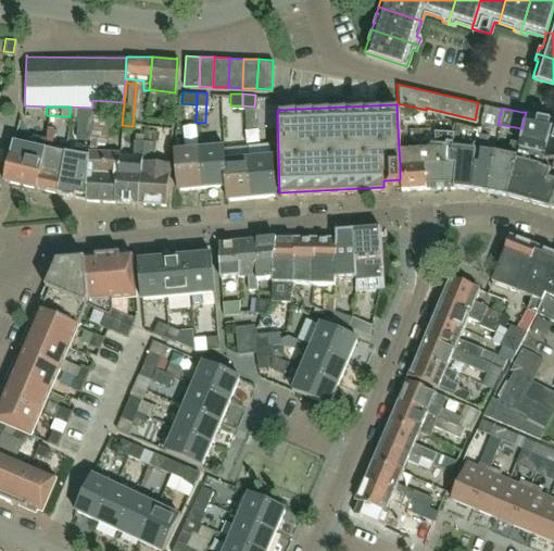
[(518,145),(545,152),(553,119),(526,113),(519,140),(518,145)]
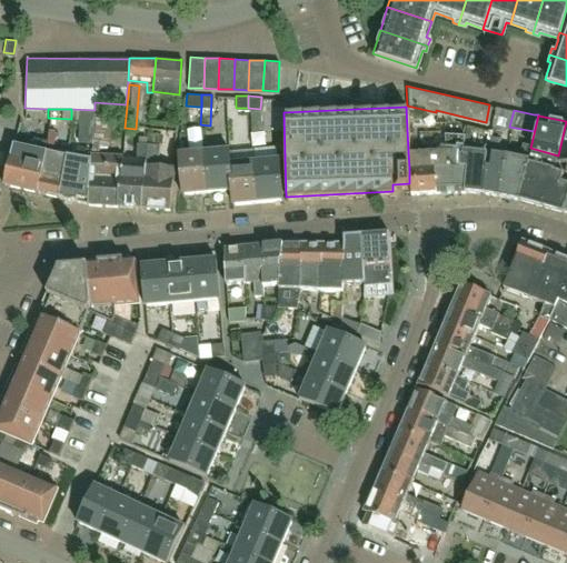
[(464,189),(461,156),(464,144),(463,143),(463,136),(465,137),(466,122),(459,122),(459,133),(445,132),(445,144),(446,144),(446,147),(447,168),(434,168),(435,190),(464,189)]
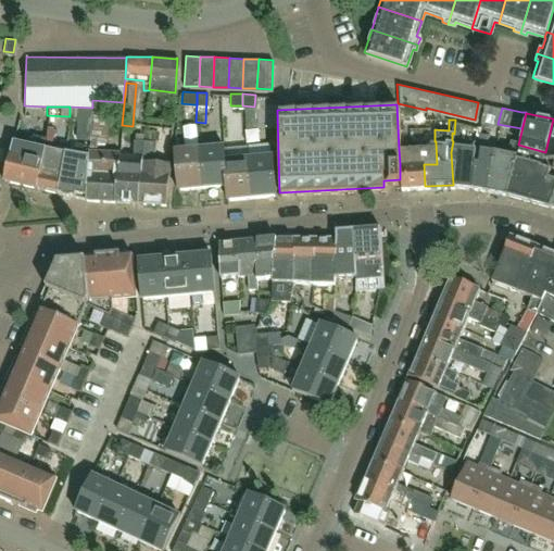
[(553,125),(545,152),(542,164),(551,166),(551,167),(549,175),(553,177),(553,125)]
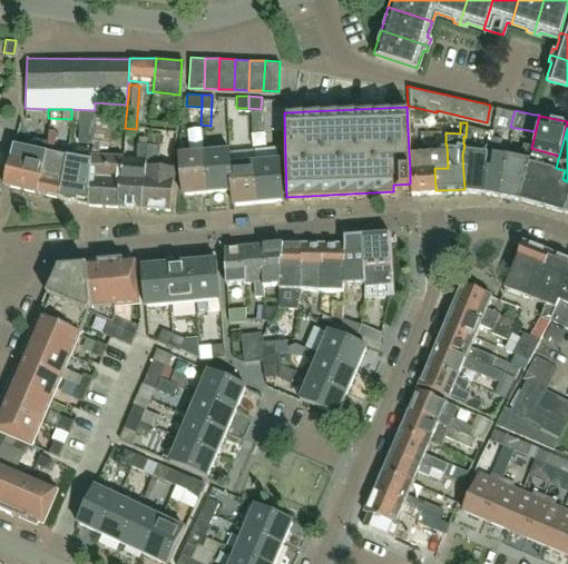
[(498,194),(506,155),(505,154),(498,151),(500,137),(490,135),(489,144),(488,152),(491,152),(489,166),(486,166),(483,191),(498,194)]
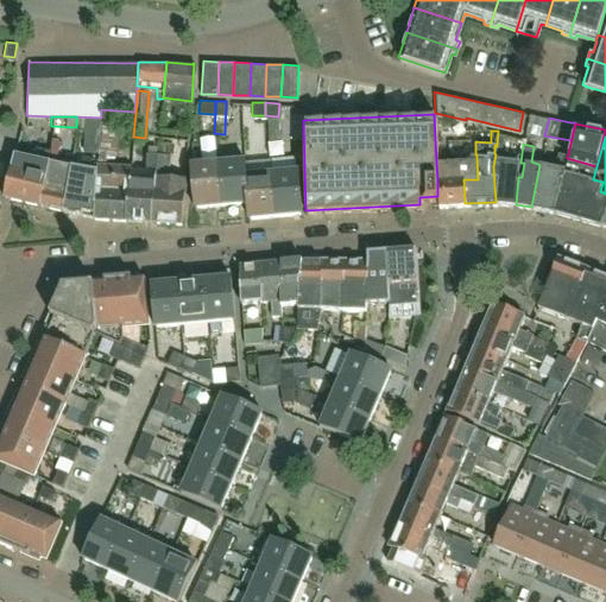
[(39,203),(46,170),(49,147),(36,145),(31,156),(13,152),(2,195),(39,203)]
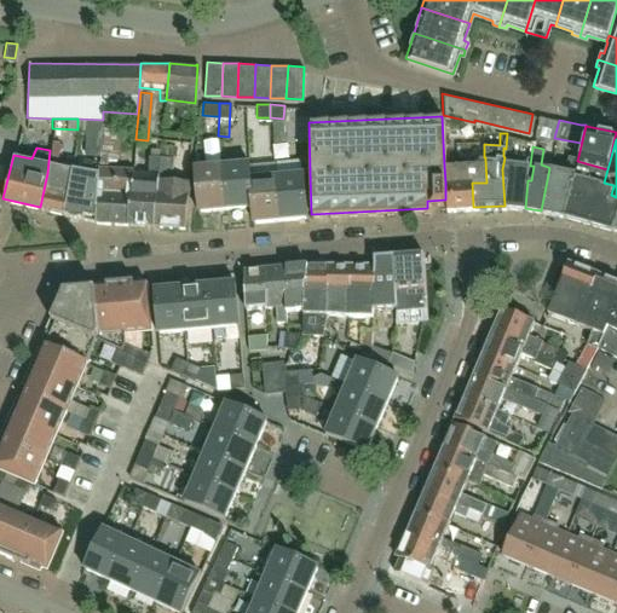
[(57,152),(50,150),(47,173),(40,207),(63,212),(73,165),(56,161),(57,152)]
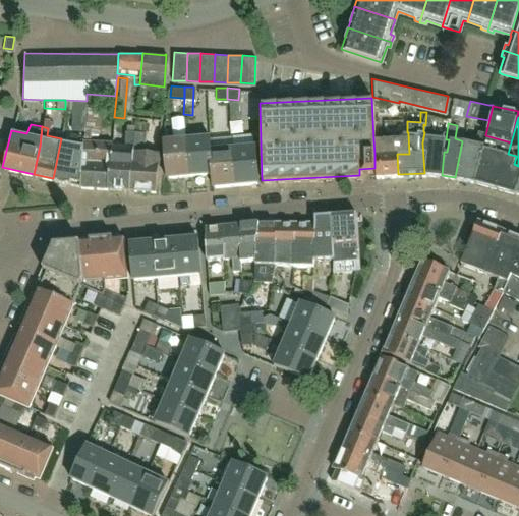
[(111,141),(90,139),(91,126),(83,126),(81,142),(78,184),(79,184),(106,186),(111,141)]
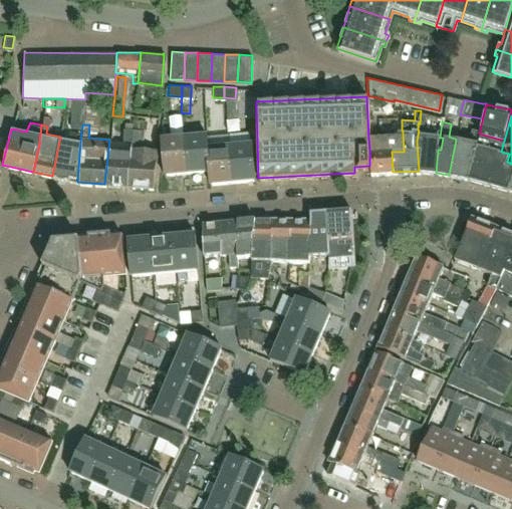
[(126,186),(133,128),(123,128),(122,141),(109,140),(104,184),(126,186)]
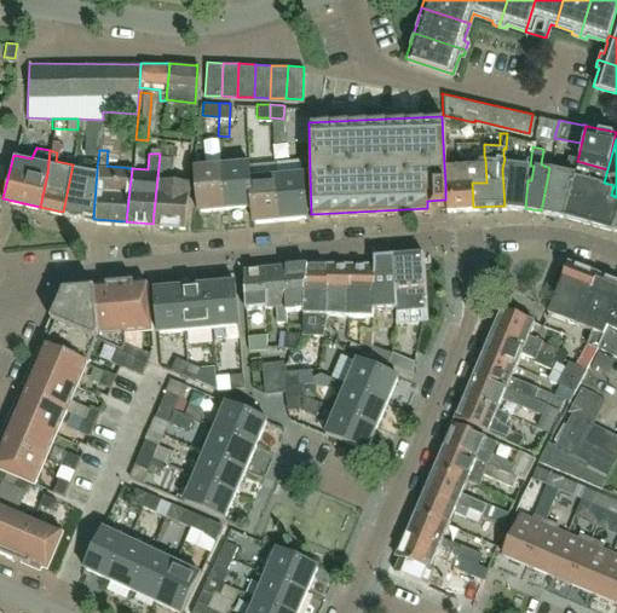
[(183,225),(188,180),(171,178),(173,155),(160,154),(153,224),(183,225)]
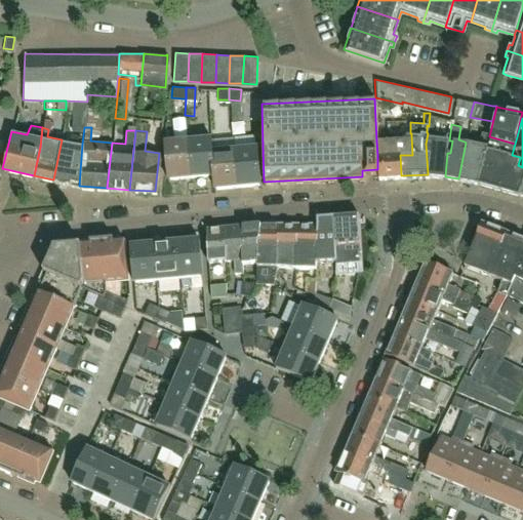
[(458,178),(477,182),(489,136),(490,132),(482,130),(478,143),(467,141),(466,143),(458,178)]
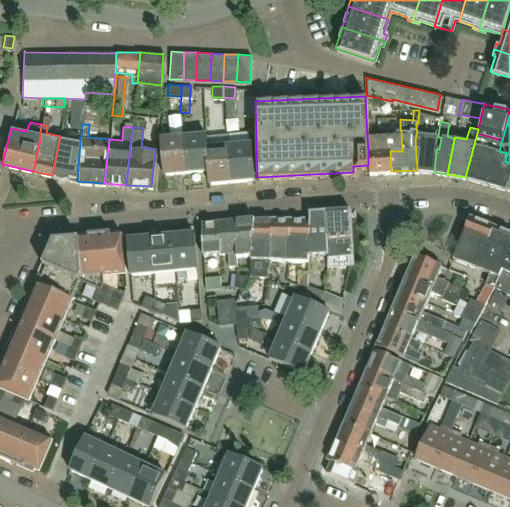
[(436,149),(439,149),(441,137),(438,137),(439,129),(430,128),(428,135),(421,133),(422,130),(417,130),(415,140),(417,170),(420,170),(434,172),(436,149)]
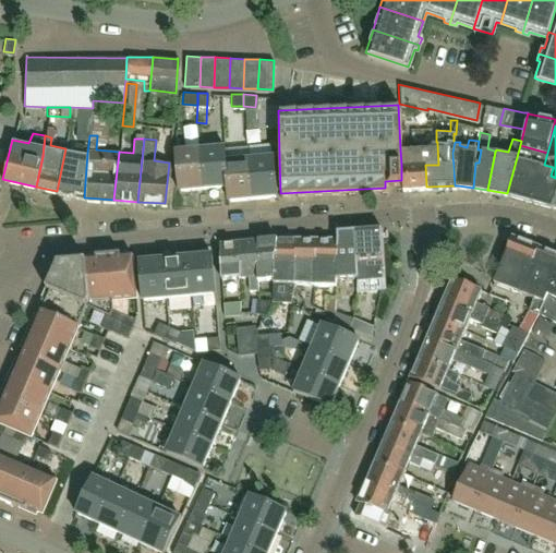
[(437,144),(437,142),(436,142),(431,142),(431,147),(401,148),(402,188),(426,187),(425,165),(438,165),(437,144)]
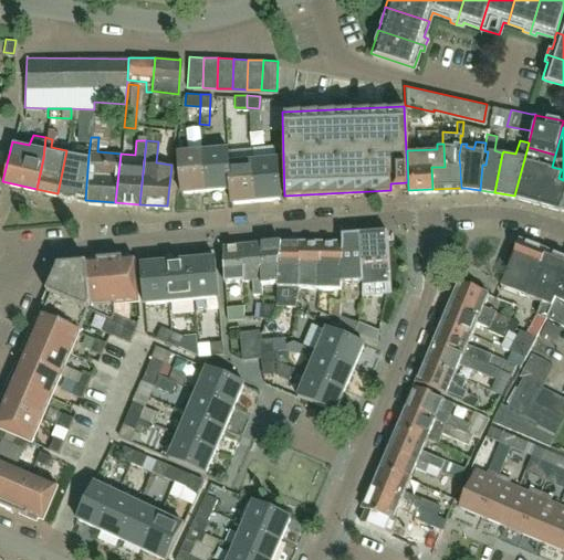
[(229,201),(254,199),(251,159),(228,161),(227,146),(226,147),(229,187),(228,188),(229,201)]
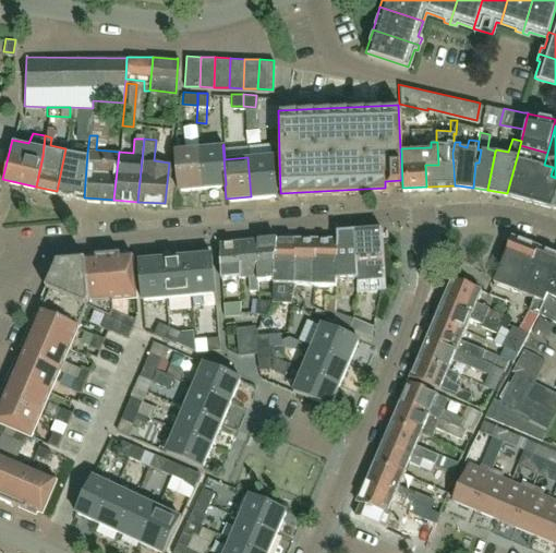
[(202,187),(225,185),(226,184),(222,145),(198,146),(202,187)]
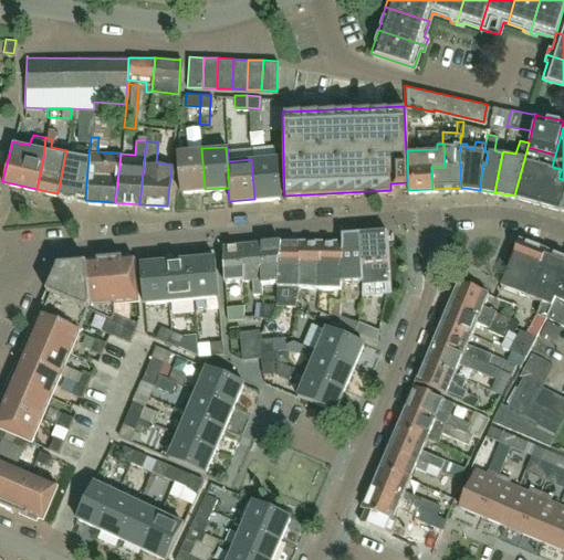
[(563,180),(559,178),(561,170),(551,167),(555,155),(528,147),(514,196),(541,202),(560,209),(563,193),(563,180)]
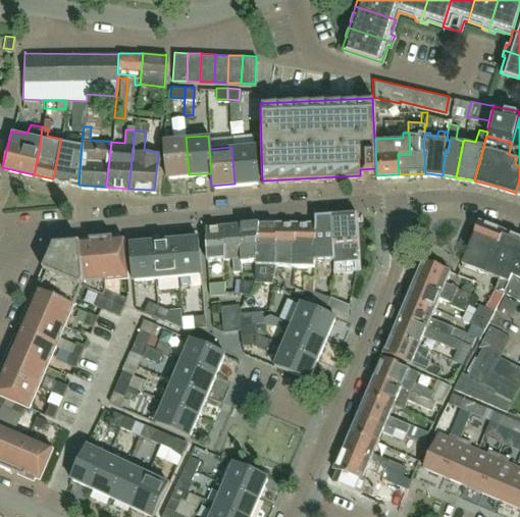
[(165,176),(189,174),(186,137),(162,139),(165,176)]
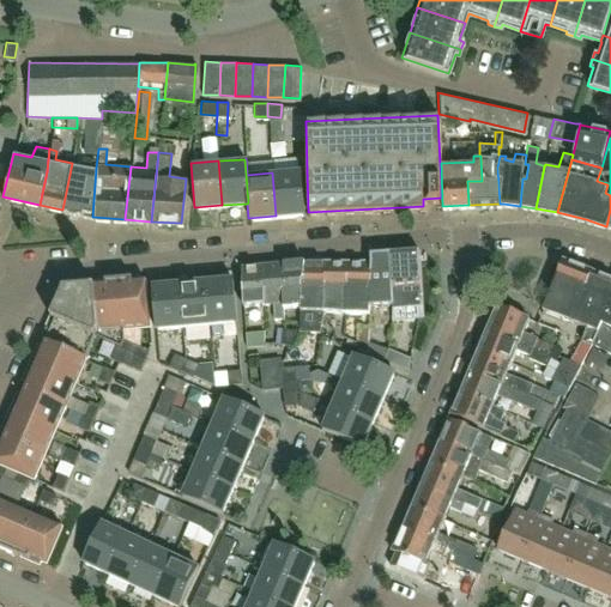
[(92,217),(96,168),(72,163),(62,210),(92,217)]
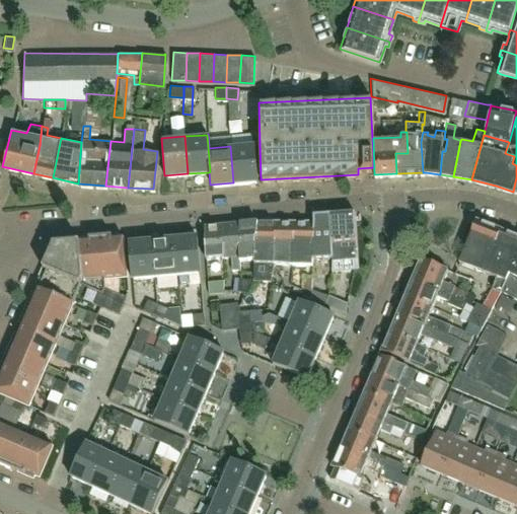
[(256,180),(252,144),(230,146),(233,182),(256,180)]
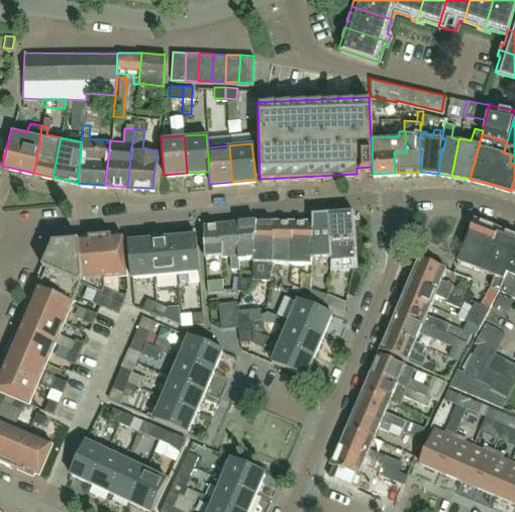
[(351,265),(356,264),(355,261),(353,220),(352,210),(327,212),(328,254),(328,267),(344,266),(344,265),(351,265)]
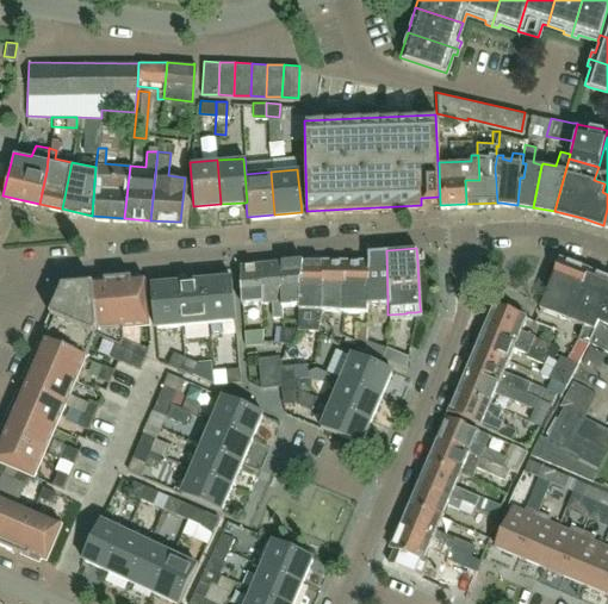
[(365,302),(379,302),(388,300),(386,250),(368,253),(368,259),(365,302)]
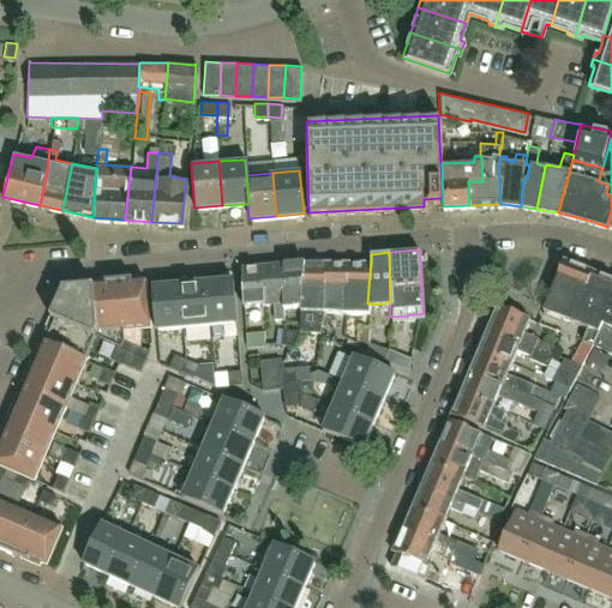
[(571,319),(592,269),(563,258),(543,308),(571,319)]
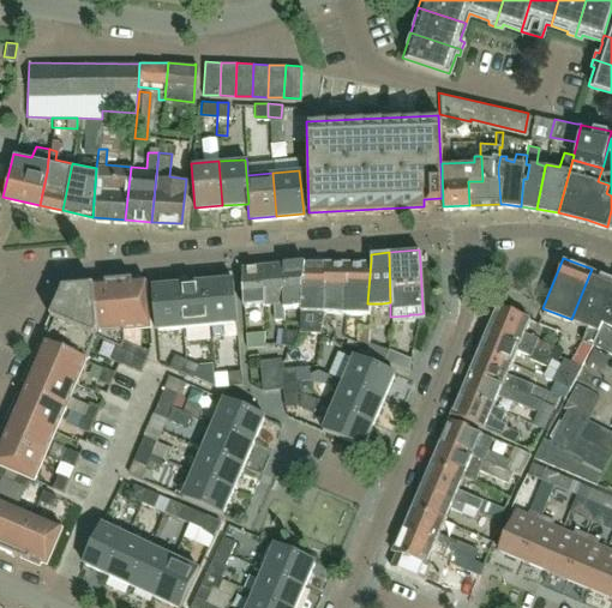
[(300,305),(303,259),(283,262),(283,306),(299,306),(300,305)]
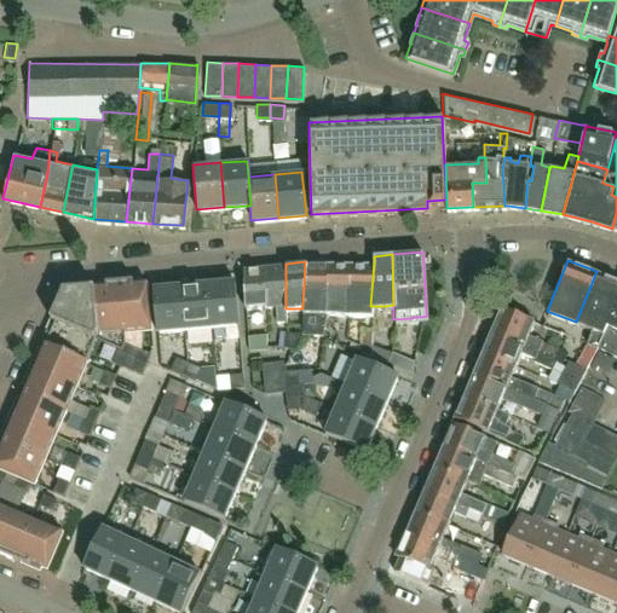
[(324,312),(329,261),(305,261),(303,307),(301,308),(300,331),(322,334),(324,311),(324,312)]
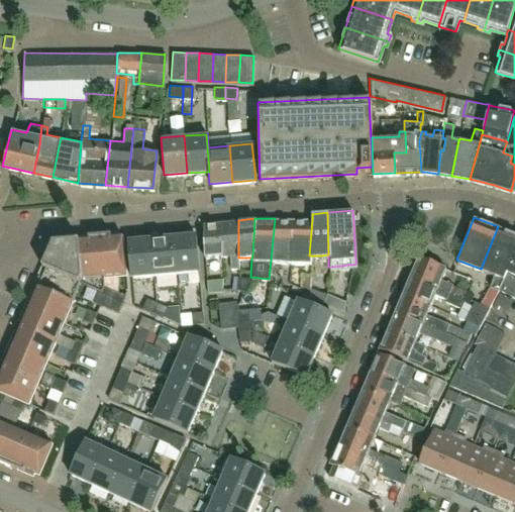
[(309,256),(312,219),(275,218),(271,261),(283,262),(309,262),(309,256)]
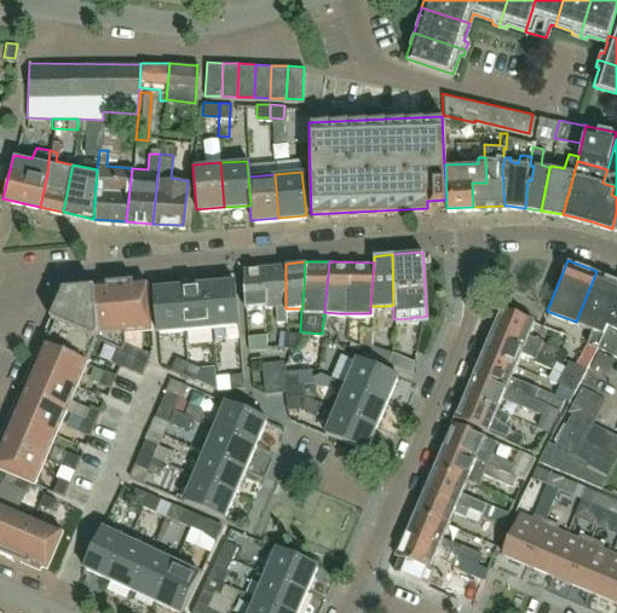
[(286,308),(286,264),(264,266),(269,305),(274,305),(275,319),(286,318),(286,308)]
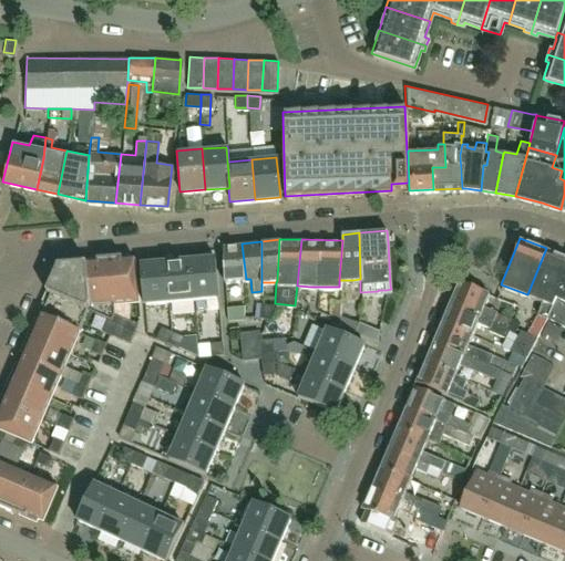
[(223,245),(225,280),(246,279),(242,243),(223,245)]
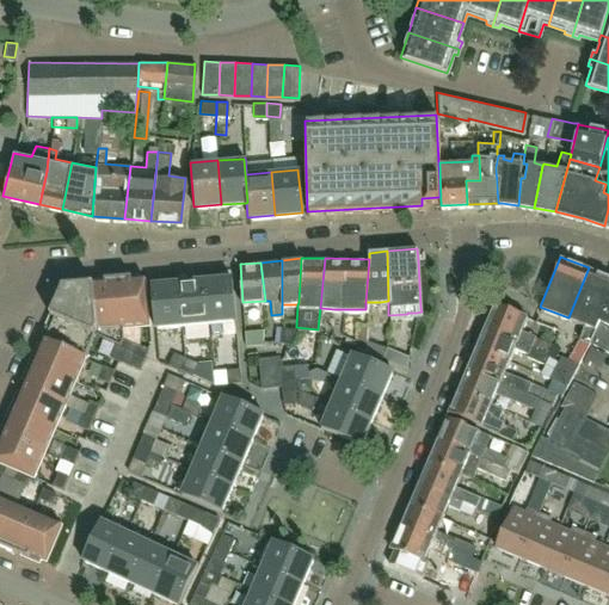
[(597,319),(608,295),(608,275),(589,267),(568,318),(583,323),(577,335),(586,340),(588,338),(589,335),(594,327),(597,319)]
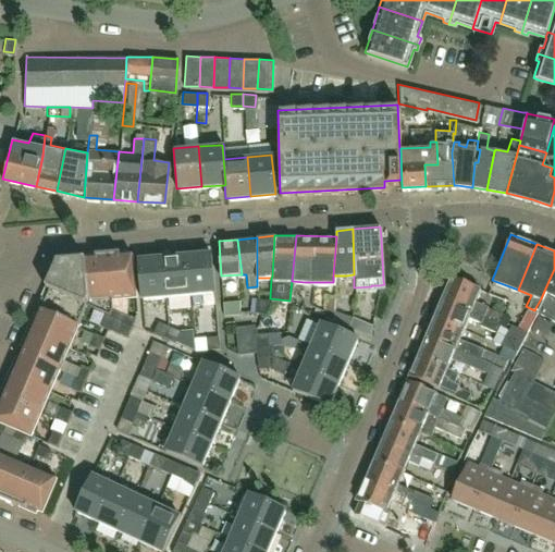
[(134,294),(131,253),(119,254),(119,249),(106,250),(109,281),(95,282),(97,308),(105,311),(108,313),(111,306),(110,296),(134,294)]
